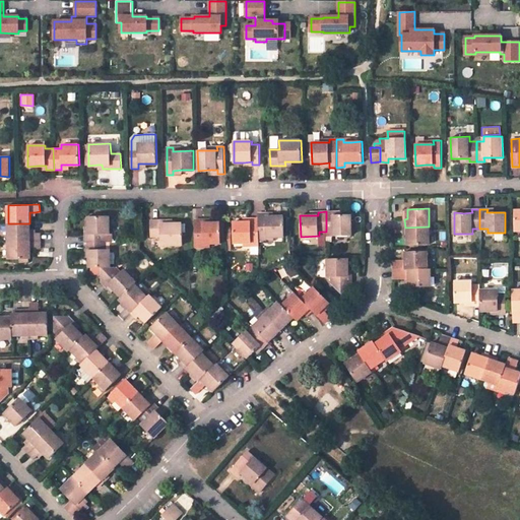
[(351,235),(351,214),(341,214),(333,215),(333,211),(326,211),(326,232),(334,232),(334,236),(351,235)]
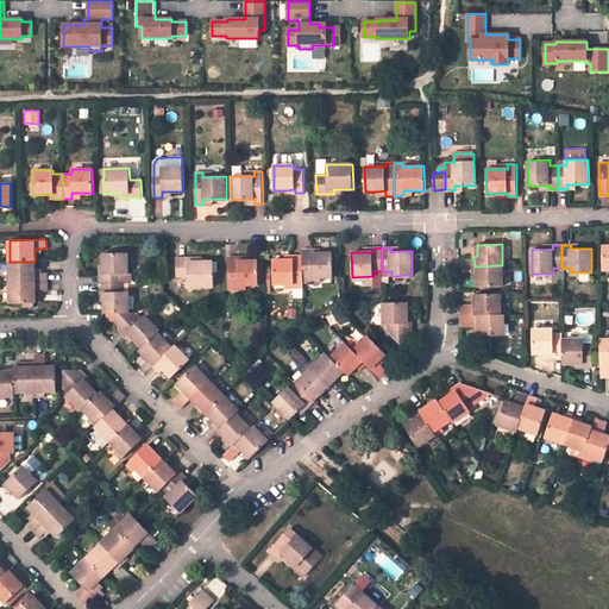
[(333,277),(332,252),(321,253),(312,253),(312,250),(303,250),(303,256),(305,282),(313,282),(313,277),(321,277),(333,277)]
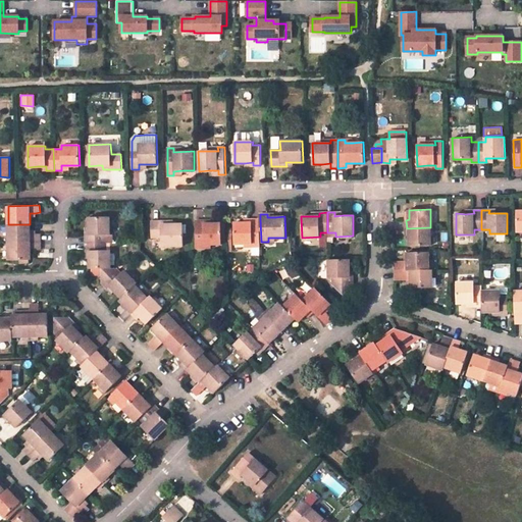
[(109,217),(89,217),(90,227),(90,236),(86,236),(86,244),(106,243),(106,235),(110,235),(109,217)]
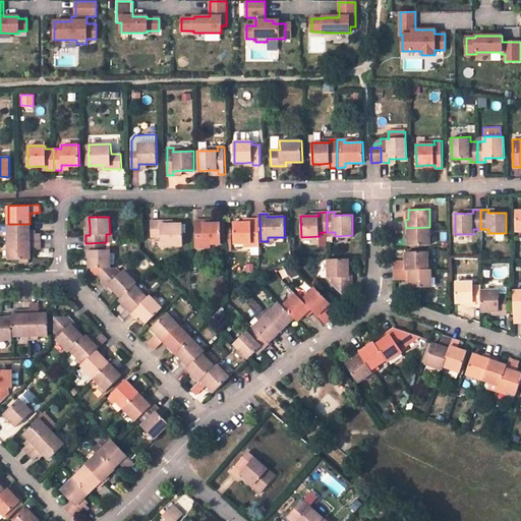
[(244,223),(233,223),(234,243),(244,243),(251,243),(251,246),(261,245),(261,241),(259,219),(250,219),(251,223),(244,223)]
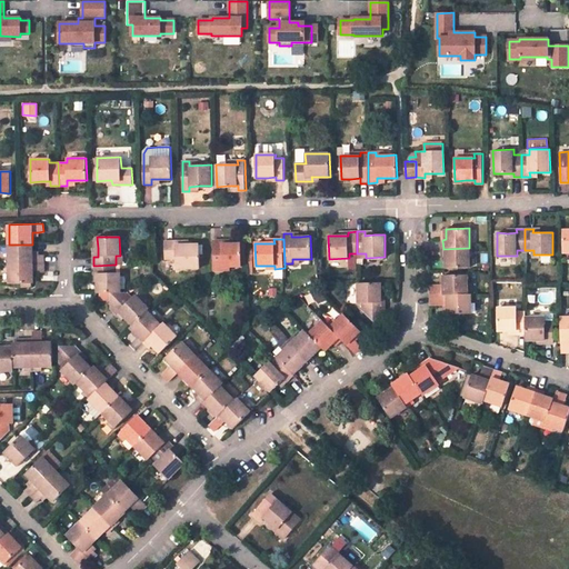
[(221,240),(213,240),(213,270),(222,270),(222,267),(231,266),(241,266),(240,243),(231,243),(221,243),(221,240)]
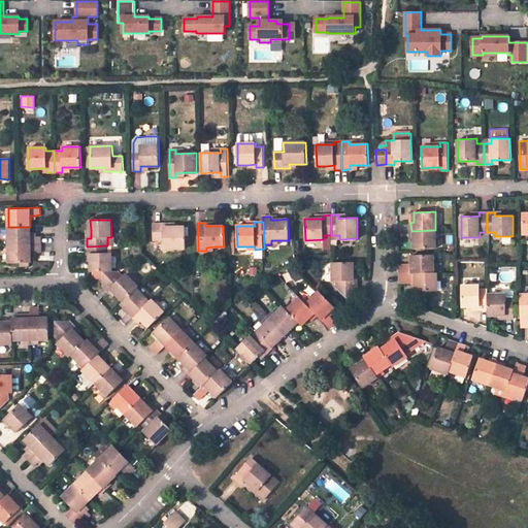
[(164,224),(154,224),(154,240),(165,239),(165,249),(186,249),(185,227),(172,227),(164,227),(164,224)]
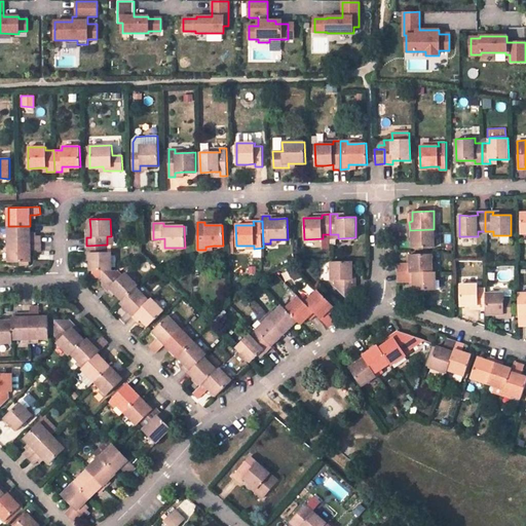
[(35,236),(31,236),(30,231),(30,226),(8,226),(8,243),(40,242),(40,236),(35,236)]
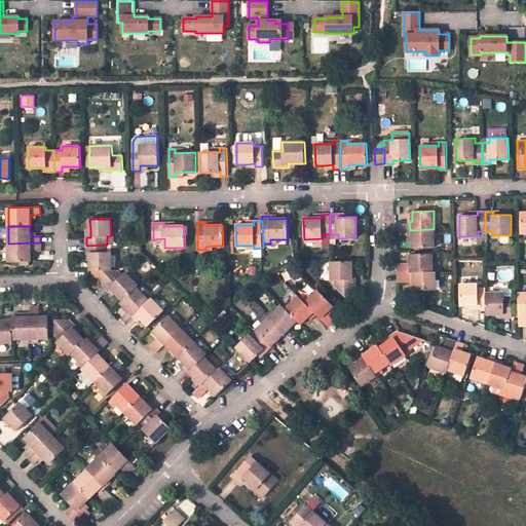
[(413,248),(435,248),(435,237),(434,229),(410,230),(410,237),(413,237),(413,248)]
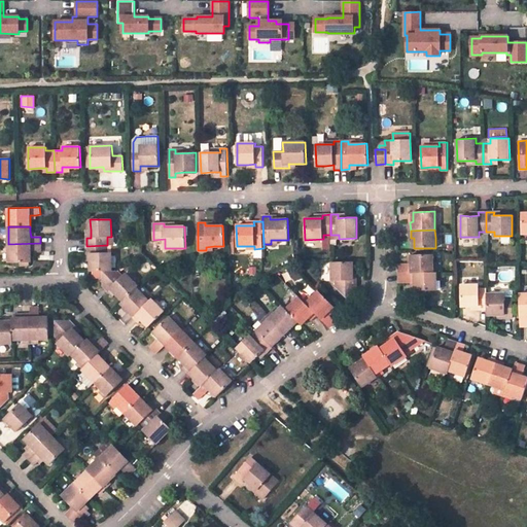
[(8,244),(9,262),(31,261),(31,250),(41,250),(40,243),(8,244)]
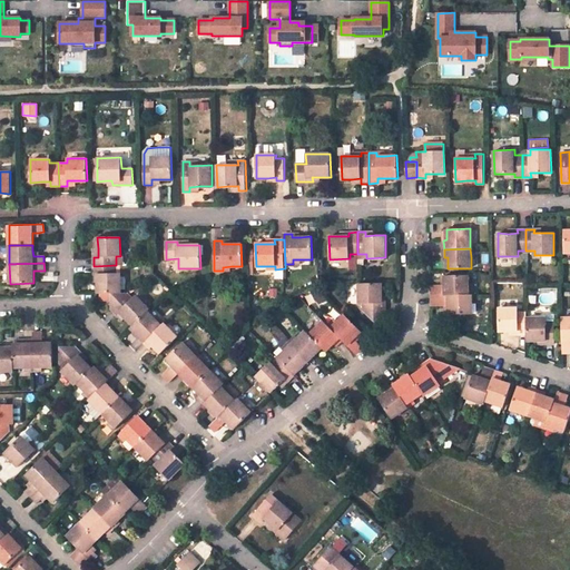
[(120,274),(116,274),(116,265),(94,266),(95,275),(98,274),(99,283),(99,294),(110,293),(121,293),(120,274)]
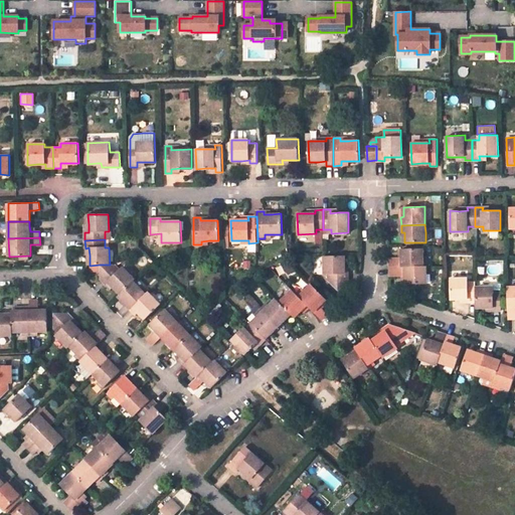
[(422,248),(401,248),(402,267),(405,267),(422,267),(422,258),(422,248)]
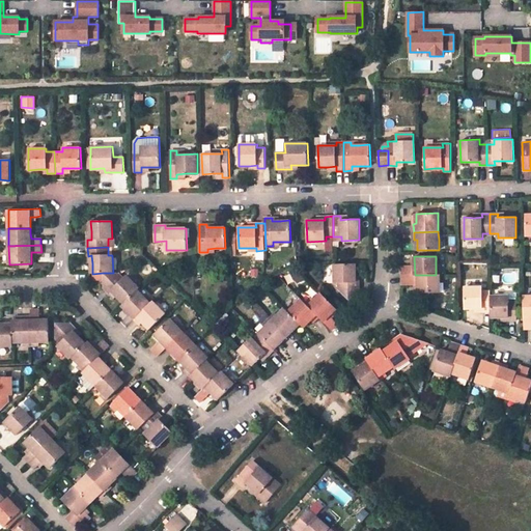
[(334,282),(338,282),(338,290),(350,300),(360,289),(359,282),(356,282),(356,275),(355,263),(334,264),(334,282)]
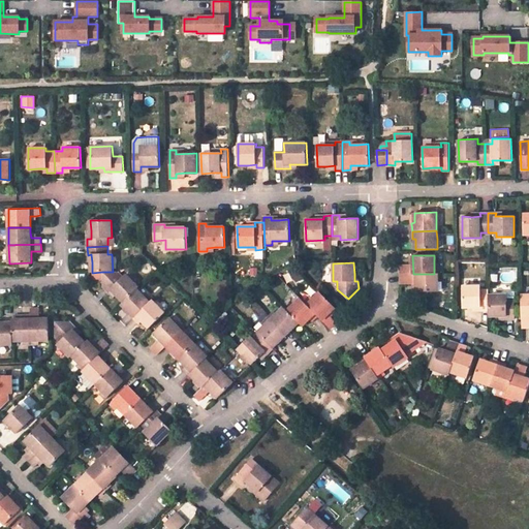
[(139,287),(126,274),(123,277),(118,272),(113,272),(102,272),(103,286),(109,291),(111,289),(117,296),(123,303),(137,289),(139,287)]
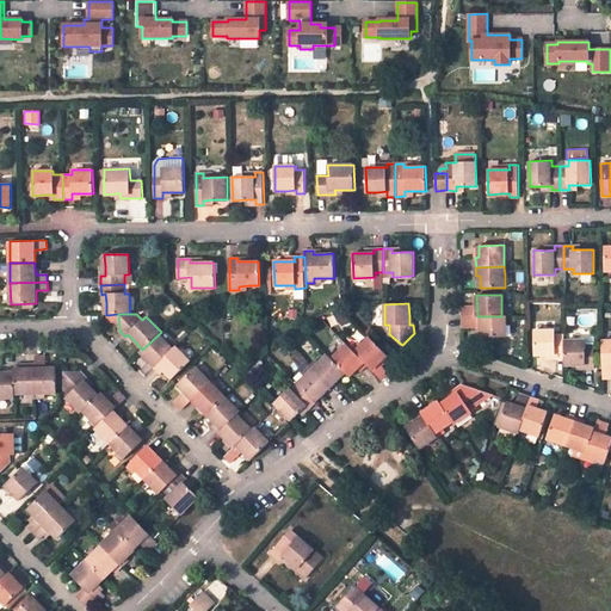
[(481,338),(506,337),(506,316),(501,316),(481,316),(481,326),(481,338)]
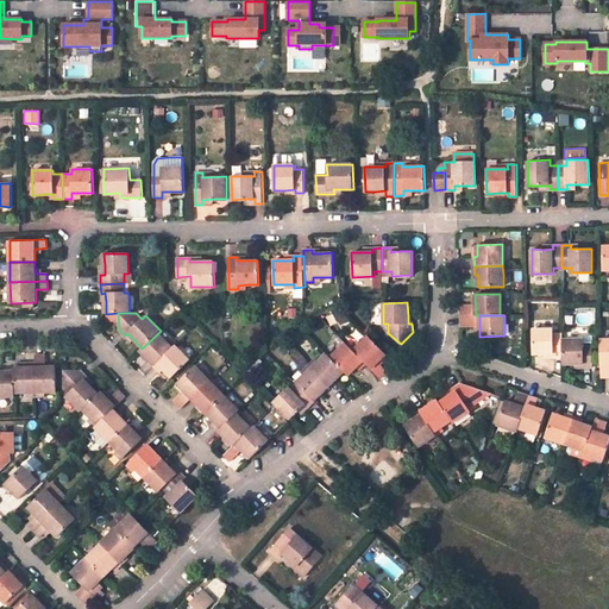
[(554,330),(533,330),(533,353),(545,353),(545,358),(563,357),(563,340),(563,334),(554,334),(554,330)]
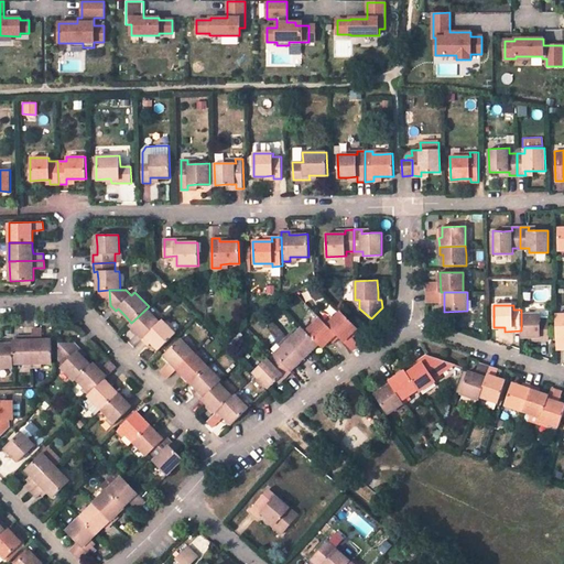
[(118,308),(116,311),(121,317),(125,315),(118,308)]
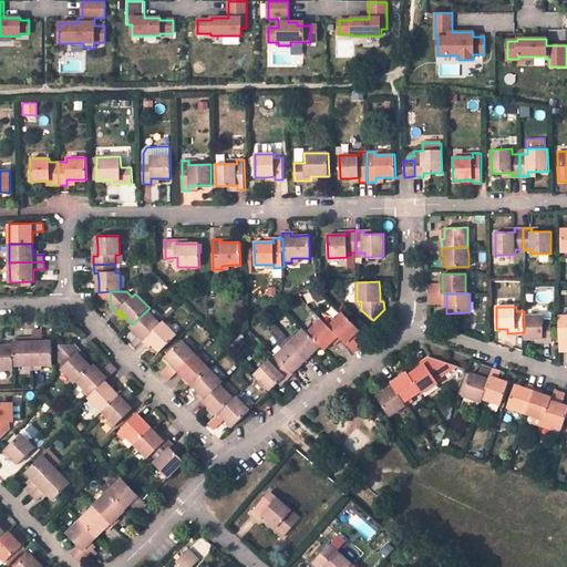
[(130,327),(144,341),(161,325),(147,310),(132,325),(130,327)]
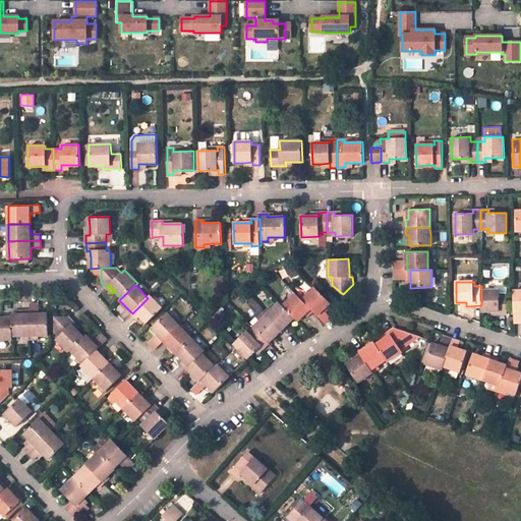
[(313,311),(317,315),(330,303),(314,288),(302,300),(313,311)]
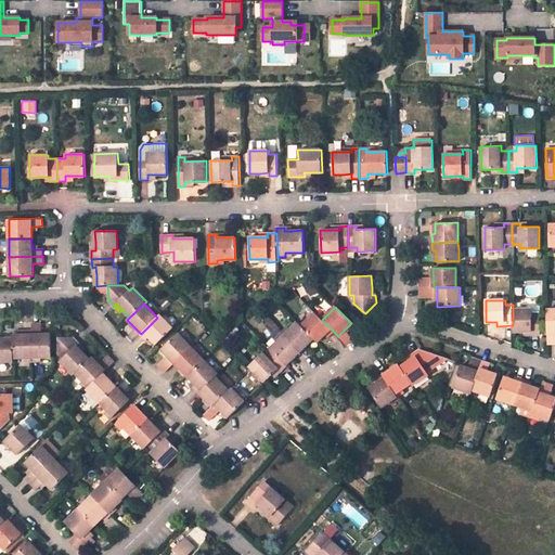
[(541,335),(540,313),(532,313),(532,309),(513,310),(513,325),(514,332),(523,332),(532,331),(533,335),(541,335)]
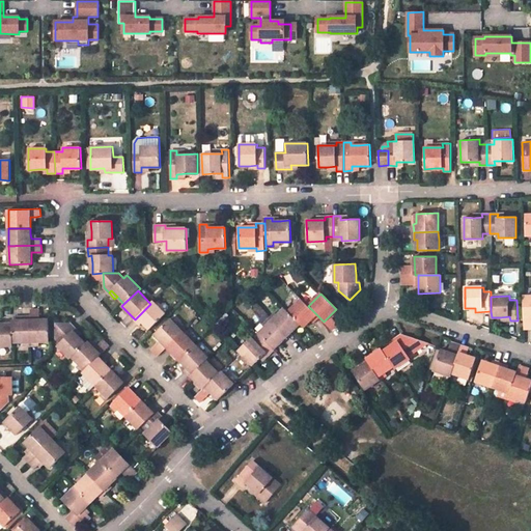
[(310,320),(313,324),(319,317),(308,306),(301,299),(288,311),(301,325),(304,328),(310,320)]
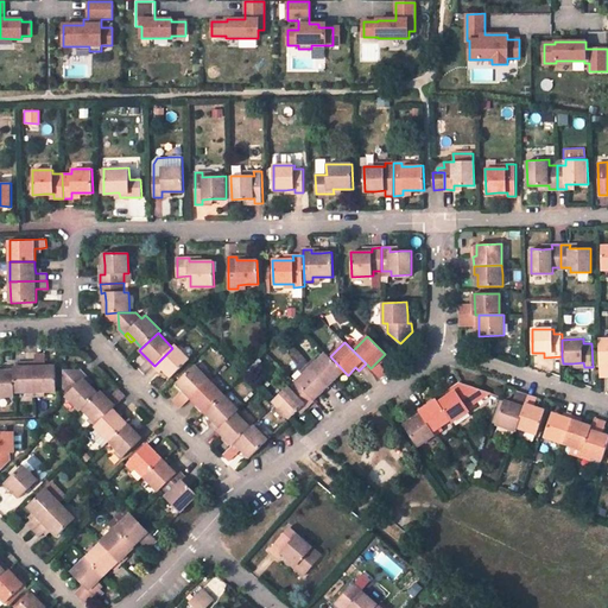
[(190,360),(175,346),(172,348),(154,366),(160,372),(164,369),(171,378),(190,360)]
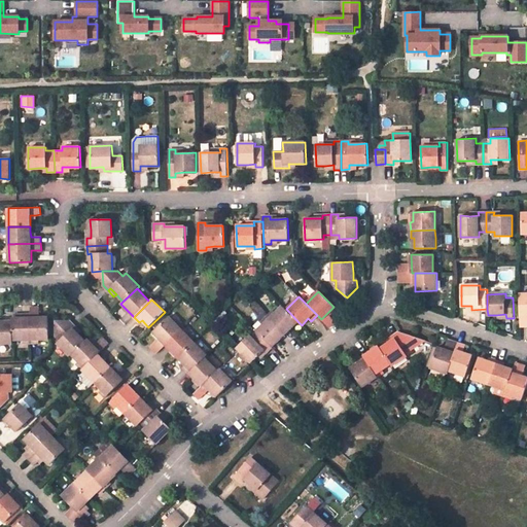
[(270,318),(285,336),(299,322),(286,309),(282,306),(270,318)]
